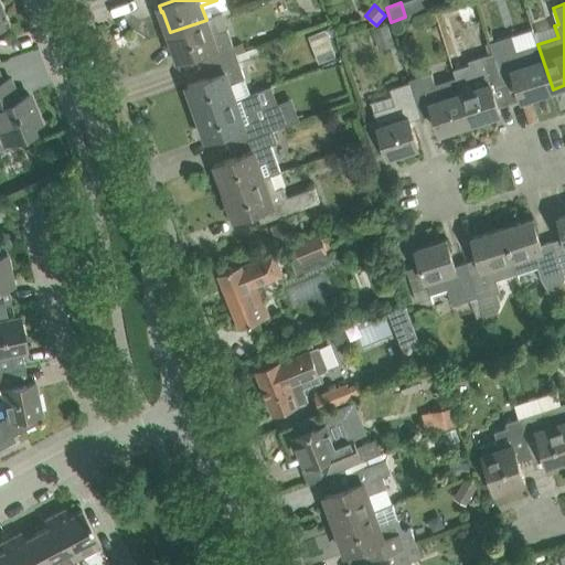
[(211,33),(206,20),(170,32),(174,46),(173,46),(179,61),(206,51),(211,62),(245,50),(242,42),(233,45),(226,28),(211,33)]
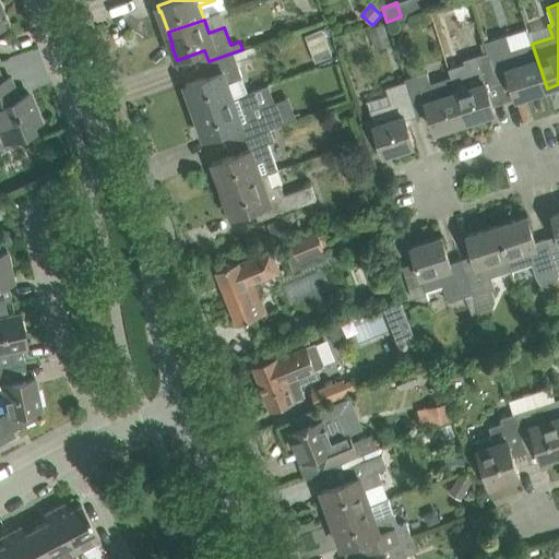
[(383,23),(368,28),(372,43),(388,38),(383,23)]
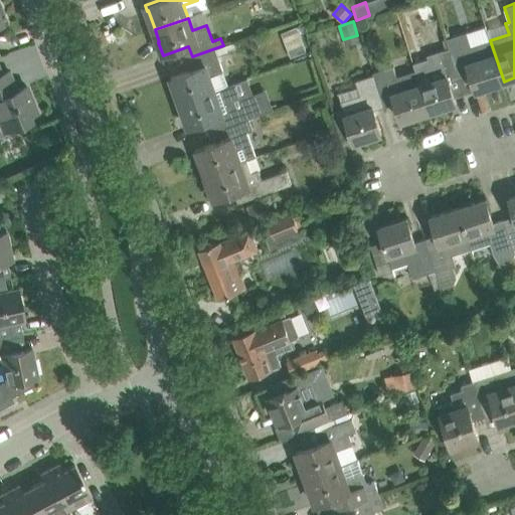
[(291,56),(306,51),(298,26),(282,31),(291,56)]
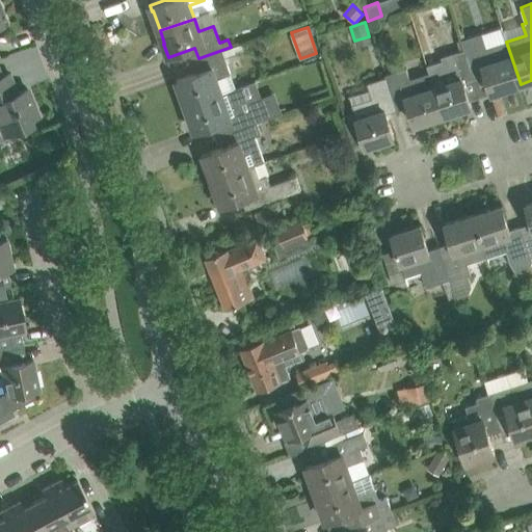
[(482,32),(462,38),(473,72),(483,69),(491,94),(521,84),(506,42),(486,48),(482,32)]
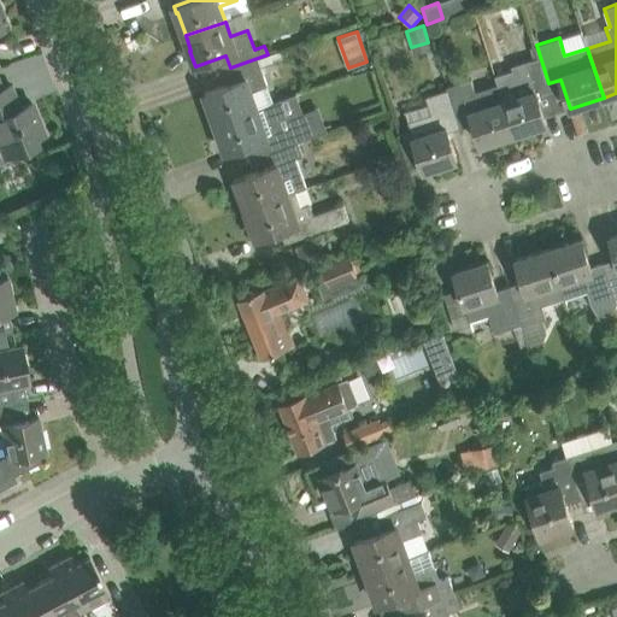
[(551,90),(548,83),(536,45),(533,46),(536,57),(515,64),(511,65),(513,70),(495,76),(499,84),(515,134),(546,123),(538,94),(551,90)]
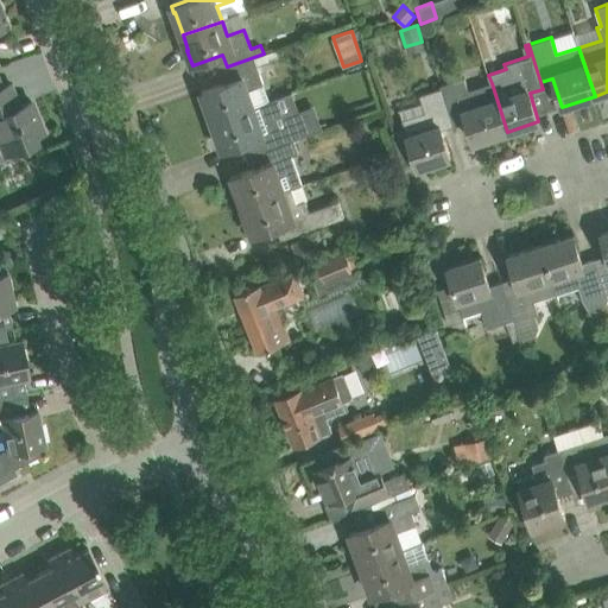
[(257,67),(279,58),(277,50),(264,55),(264,54),(227,67),(232,81),(202,92),(203,97),(204,97),(213,120),(255,105),(249,89),(264,84),(257,67)]
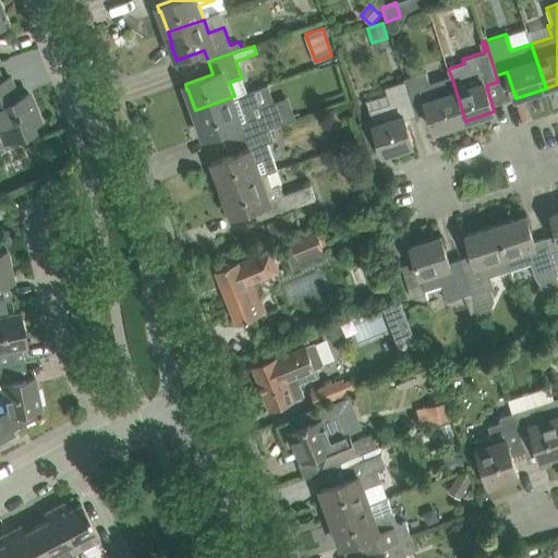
[(451,76),(429,83),(426,71),(415,74),(405,77),(415,108),(426,105),(435,131),(465,121),(451,76)]
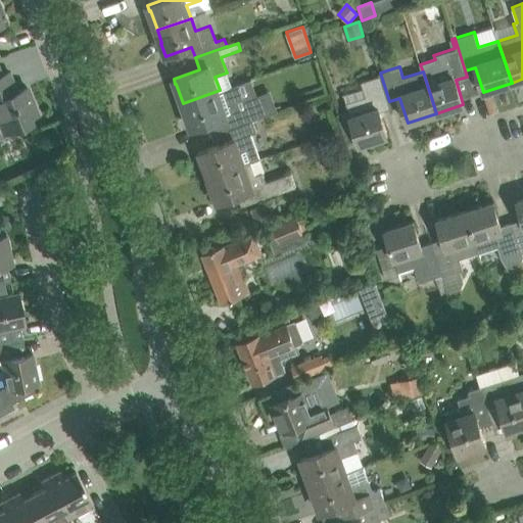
[(0,134),(18,127),(19,130),(20,130),(19,127),(31,122),(29,116),(37,113),(27,87),(16,91),(13,83),(10,75),(8,72),(0,74),(0,134)]
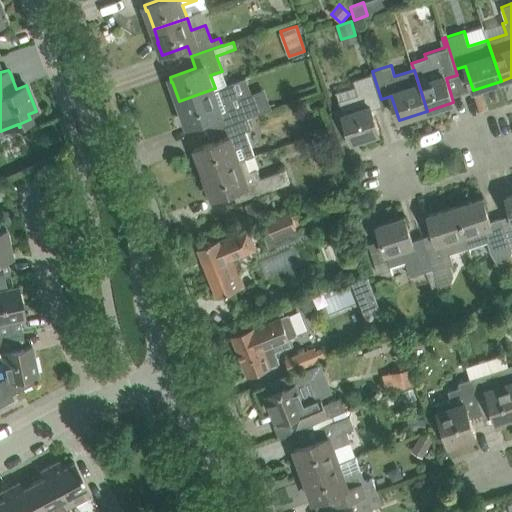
[(383,105),(381,99),(372,71),(370,72),(370,73),(353,79),(356,86),(358,94),(339,101),(341,108),(346,122),(350,136),(352,141),(379,132),(372,108),(383,105)]
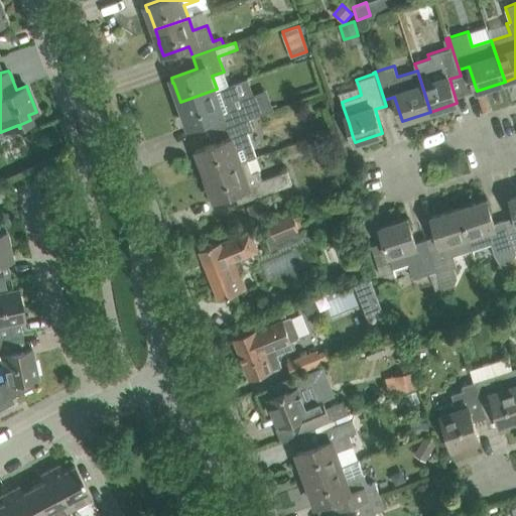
[(265,94),(255,98),(248,78),(229,85),(217,89),(180,102),(185,114),(184,115),(188,127),(215,118),(219,129),(249,118),(257,116),(271,111),(265,94)]
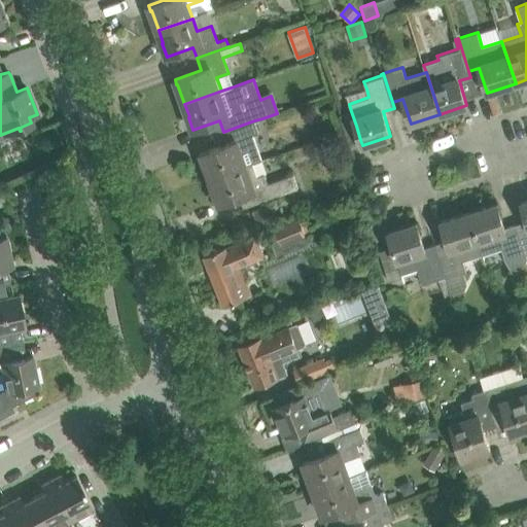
[(211,178),(253,164),(253,163),(261,160),(252,135),(258,133),(254,120),(223,132),(226,143),(201,152),(203,159),(204,157),(211,178)]
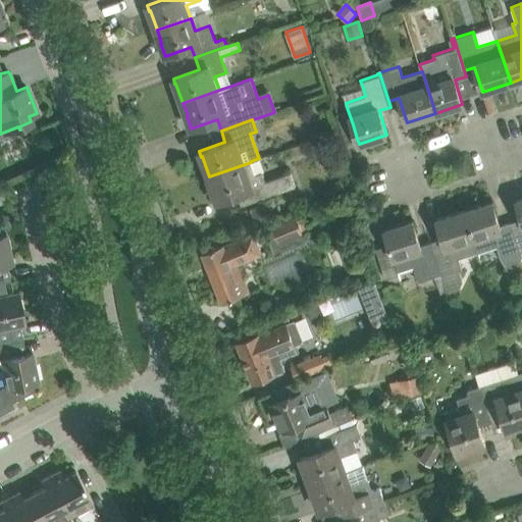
[(247,204),(266,197),(295,186),(291,173),(266,181),(262,172),(255,174),(251,162),(209,176),(213,189),(212,189),(217,202),(243,193),(247,204)]
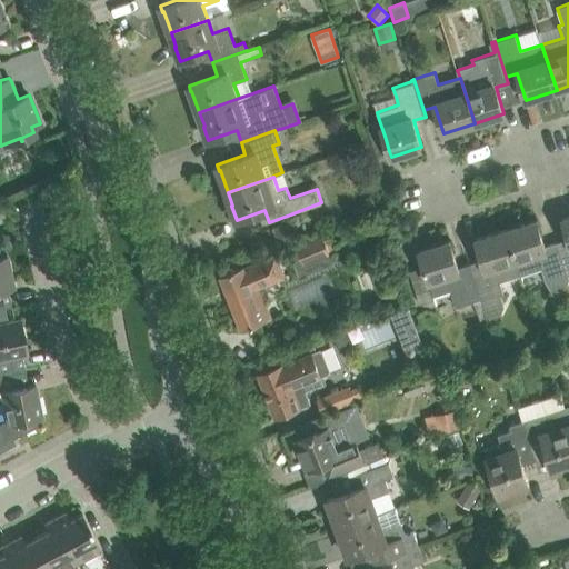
[(568,216),(562,218),(568,238),(568,245),(559,248),(568,278),(568,216)]
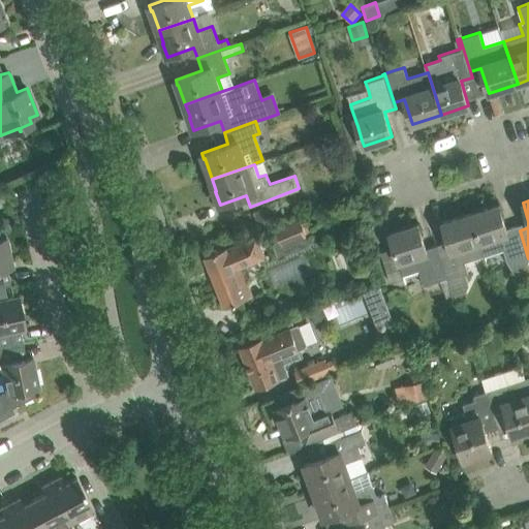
[(471,213),(485,254),(502,249),(506,260),(507,259),(520,281),(528,277),(528,260),(528,259),(528,258),(520,230),(519,225),(506,228),(499,204),(471,213)]
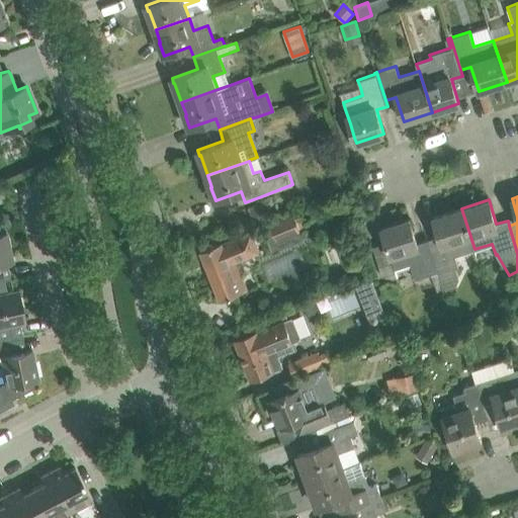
[(267,219),(261,202),(249,207),(255,224),(267,219)]
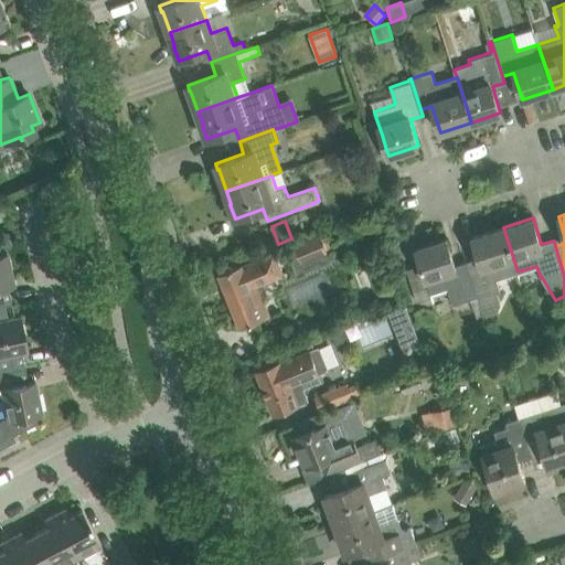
[(481,264),(470,267),(486,316),(497,312),(500,304),(497,291),(500,290),(496,279),(518,272),(503,227),(472,237),(479,257),(481,264)]
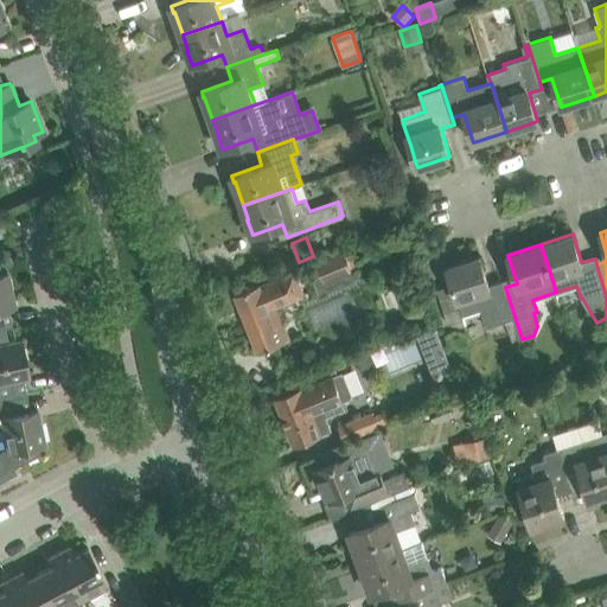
[(325,283),(353,273),(352,268),(356,267),(351,254),(345,256),(343,250),(315,261),(325,283)]
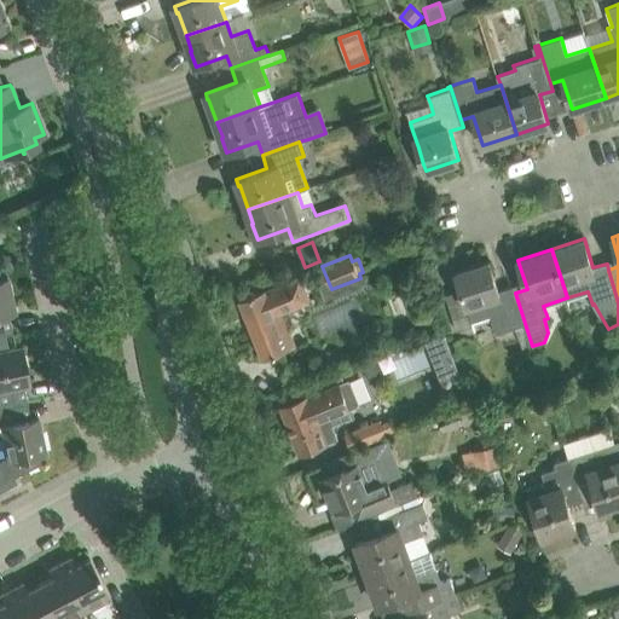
[(513,285),(498,290),(490,261),(456,272),(462,289),(445,294),(456,330),(491,319),(495,331),(499,330),(515,325),(522,348),(532,346),(515,293),(513,285)]
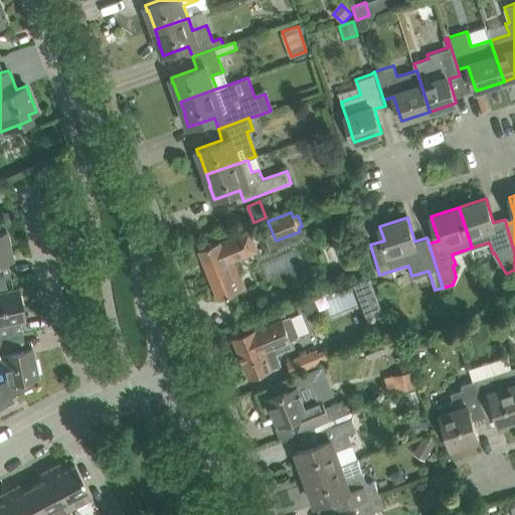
[(199,248),(213,285),(218,299),(246,288),(235,261),(260,250),(250,229),(219,241),(219,240),(199,248)]
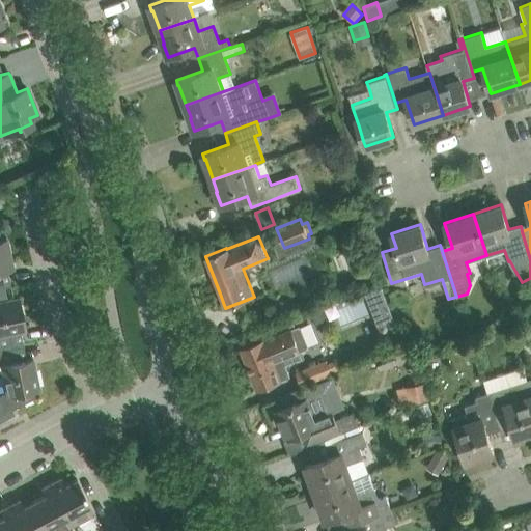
[(0,287),(4,286),(10,285),(9,283),(1,285),(0,278),(0,271),(12,269),(6,238),(0,239),(0,238),(0,287)]
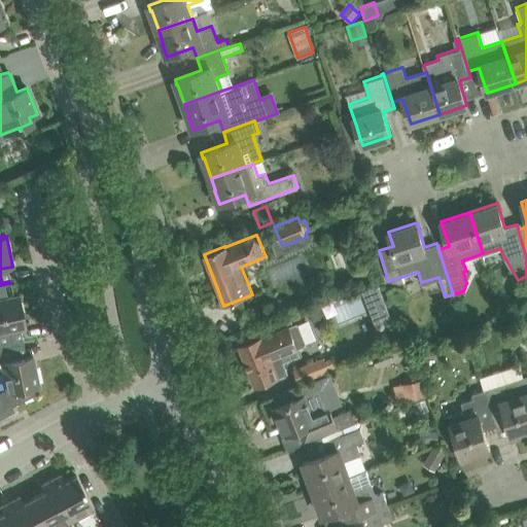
[(391,317),(377,283),(361,289),(376,323),(391,317)]
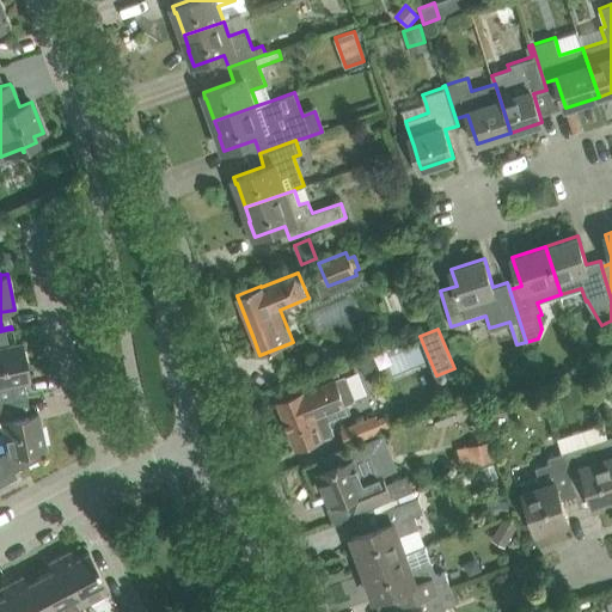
[(8,346),(5,330),(0,331),(0,403),(16,401),(12,383),(23,381),(30,379),(22,343),(8,346)]
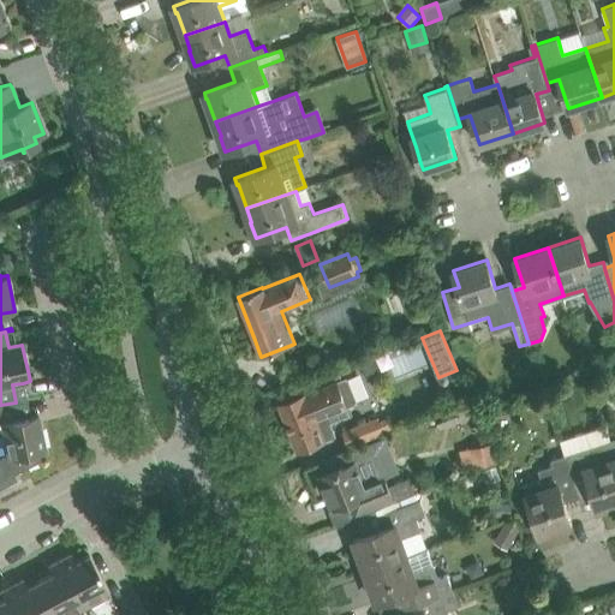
[(378,370),(374,356),(358,360),(364,376),(378,370)]
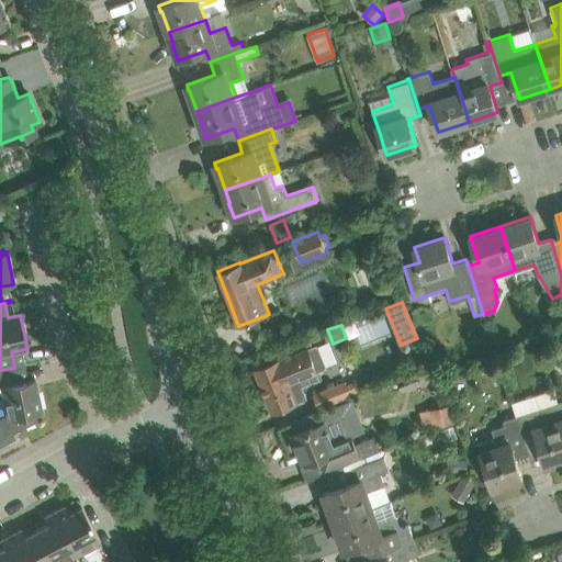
[(312,347),(308,338),(308,337),(273,351),(277,360),(276,360),(256,368),(272,412),(293,403),(296,402),(306,397),(302,385),(319,379),(316,371),(325,368),(324,367),(326,366),(318,345),(316,346),(316,345),(312,347)]
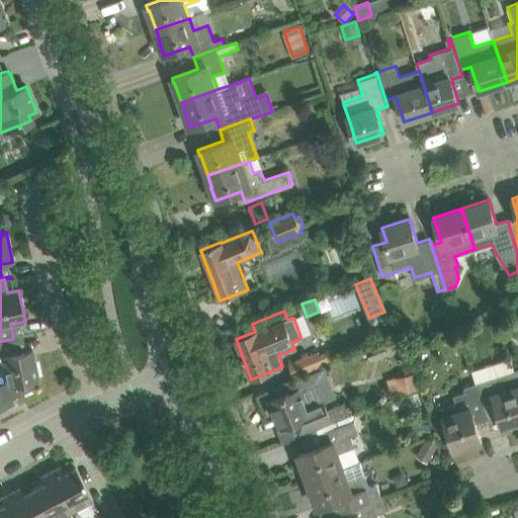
[(25,350),(16,352),(13,339),(0,341),(0,364),(2,364),(6,381),(0,384),(0,410),(13,404),(11,400),(33,387),(32,380),(37,379),(31,349),(25,350)]
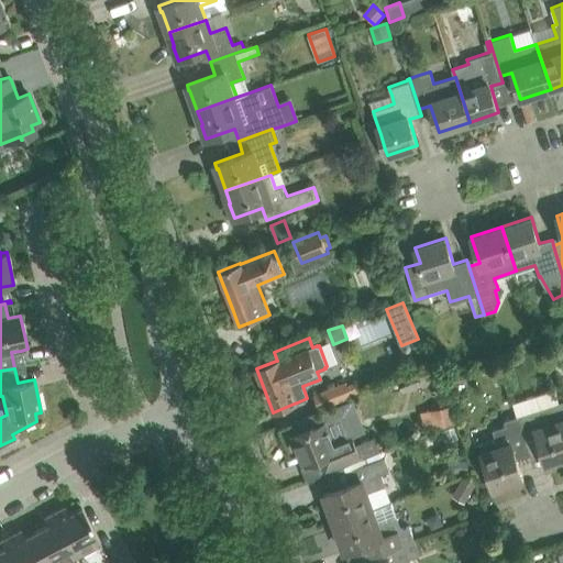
[(330,404),(349,396),(344,384),(326,392),(330,404)]
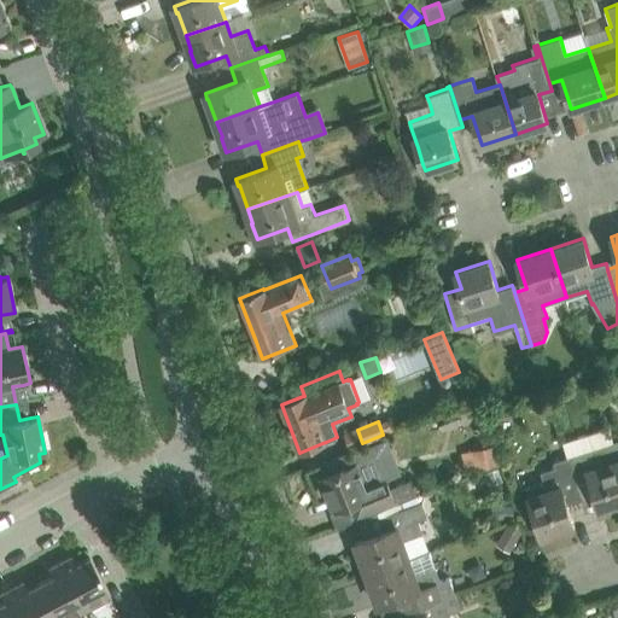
[(617,505),(617,456),(613,443),(567,458),(577,487),(592,482),(600,512),(608,509),(607,508),(617,505)]
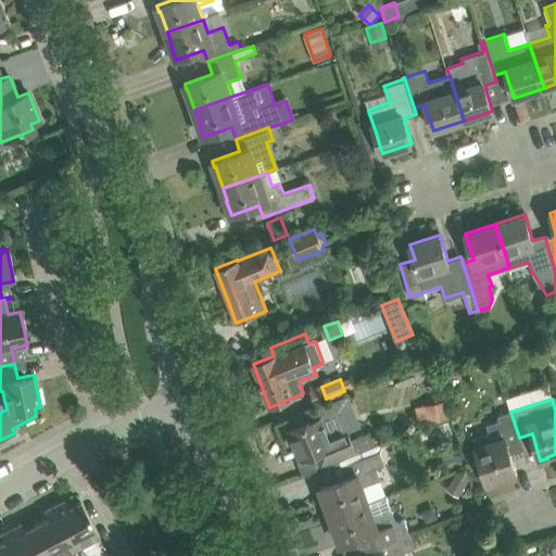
[(447,417),(444,401),(426,405),(429,422),(447,417)]
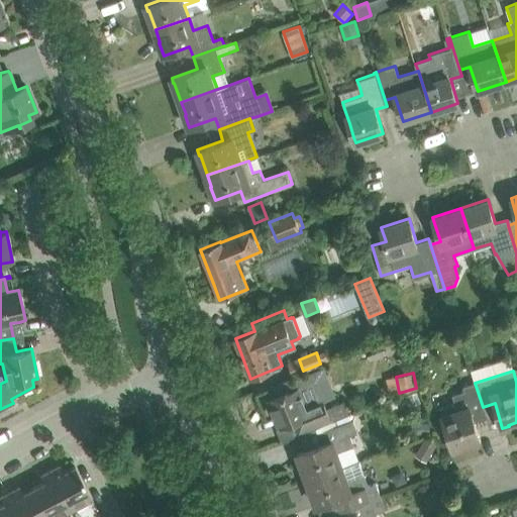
[(298,435),(315,428),(348,414),(345,406),(327,413),(322,399),(316,402),(309,383),(269,399),(280,427),(299,419),(303,431),(298,433),(298,435)]
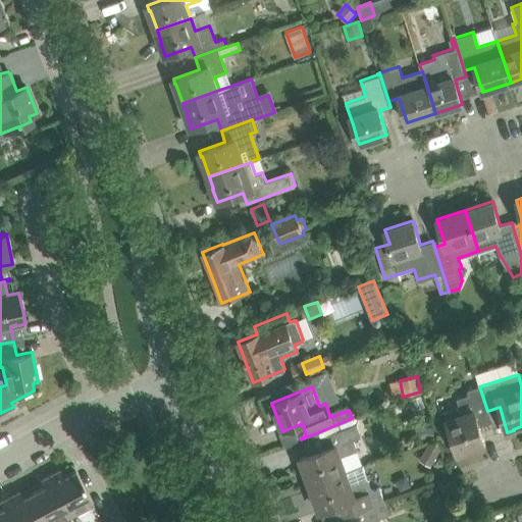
[(489,416),(487,411),(479,386),(468,389),(469,396),(458,399),(460,408),(445,412),(458,454),(459,454),(459,453),(478,447),(479,448),(485,446),(477,420),(489,416)]
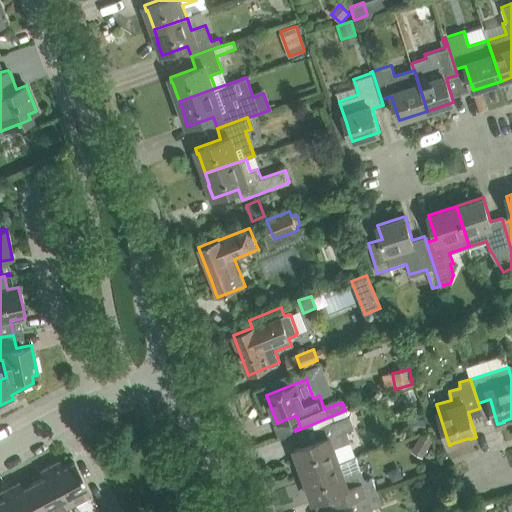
[(298,455),(305,474),(338,462),(334,448),(351,442),(347,431),(355,428),(349,414),(347,415),(345,410),(312,424),(318,439),(295,448),(297,455),(298,455)]
